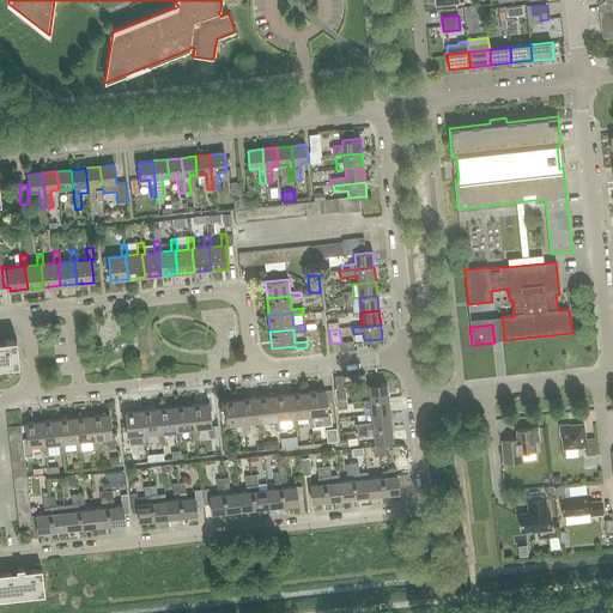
[(0,365),(19,364),(17,339),(0,340),(0,365)]
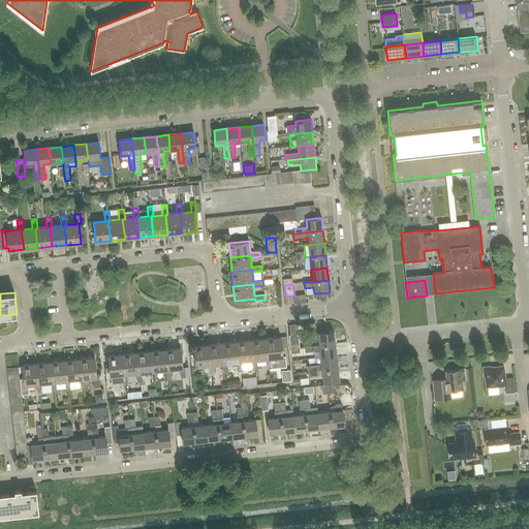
[(289,337),(290,349),(300,348),(299,336),(297,336),(296,324),(289,325),(290,337),(289,337)]
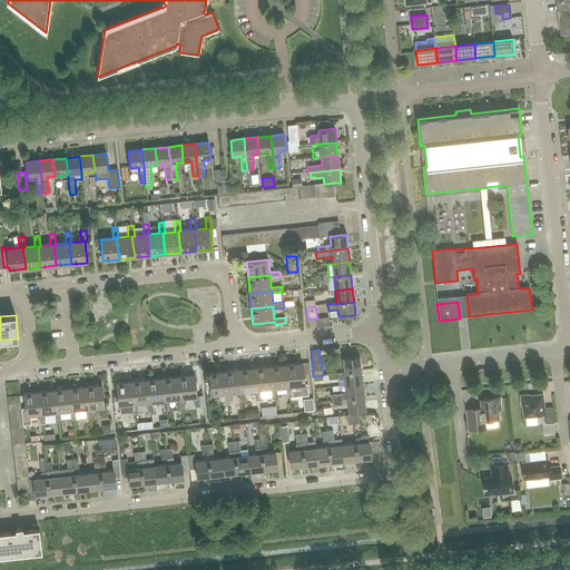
[(344,373),(361,371),(360,357),(343,360),(344,373)]
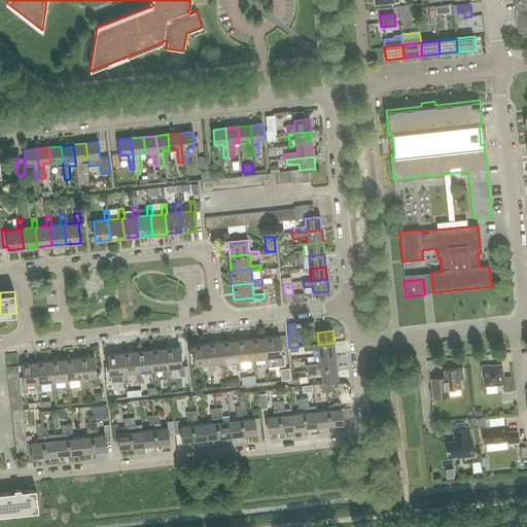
[(280,366),(285,365),(284,356),(282,356),(281,347),(280,337),(265,338),(267,358),(270,358),(270,365),(280,364),(280,366)]
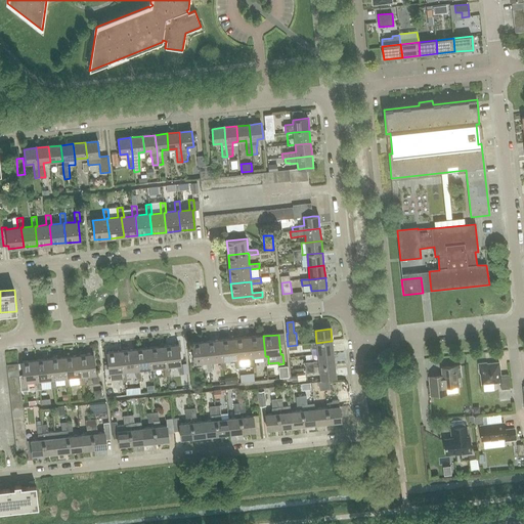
[(268,363),(268,356),(265,356),(263,336),(249,338),(252,357),(254,357),(263,356),(264,365),(269,365),(268,363)]
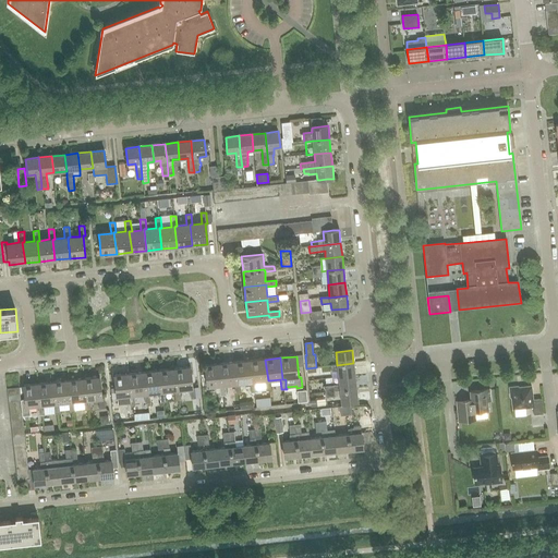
[(271,390),(270,380),(268,380),(265,360),(250,361),(253,383),(255,383),(265,381),(266,391),(271,390)]
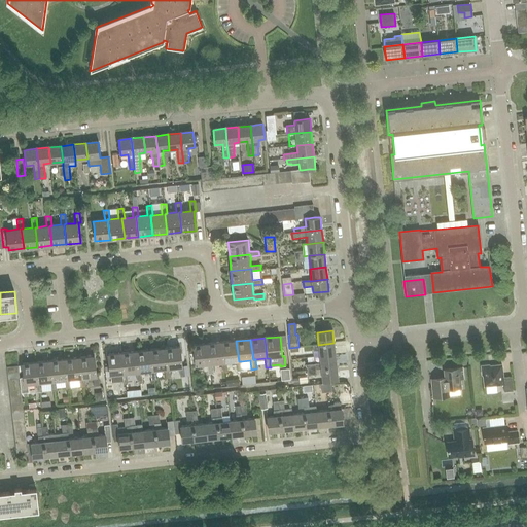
[(242,371),(241,361),(239,361),(236,341),(222,343),(224,362),(226,362),(236,361),(237,371),(242,371)]
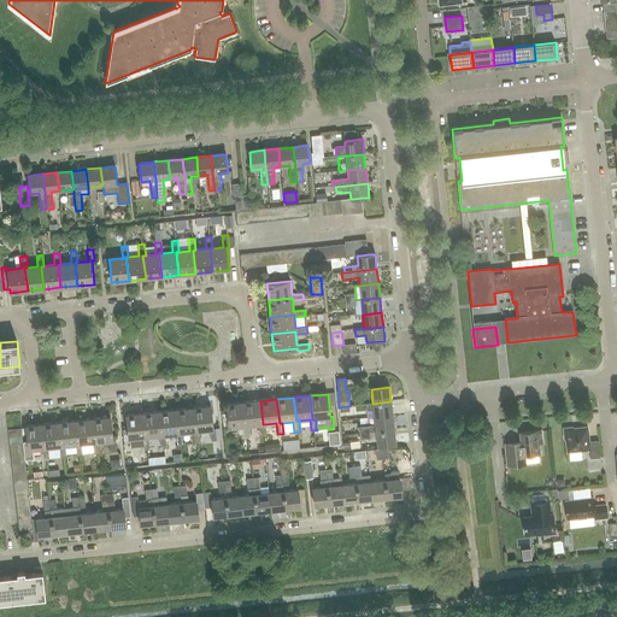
[(266,435),(265,424),(263,424),(260,401),(244,403),(246,427),(248,427),(259,425),(260,436),(266,435)]
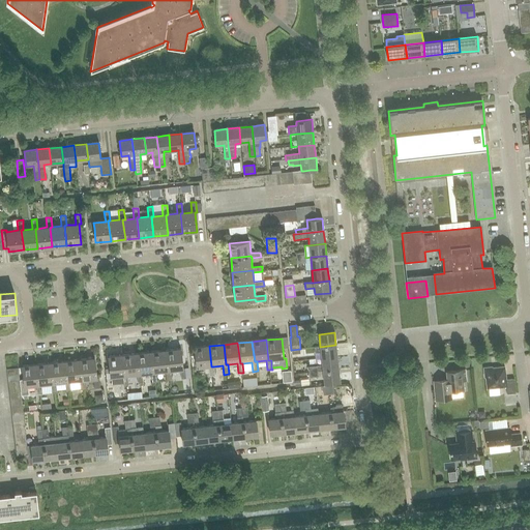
[(322,359),(337,357),(335,345),(320,347),(314,347),(315,353),(321,353),(322,359)]
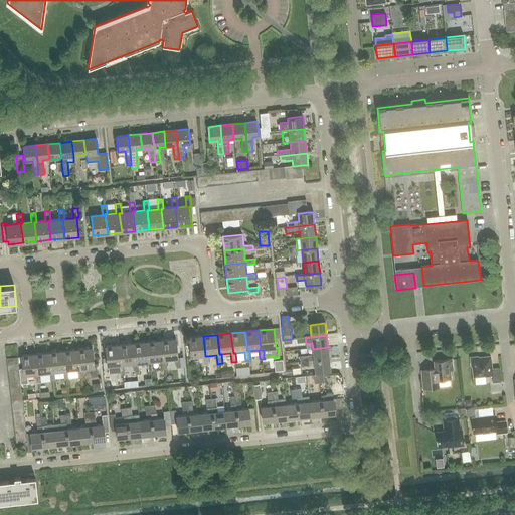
[(208,365),(207,356),(205,356),(203,336),(189,338),(189,345),(185,346),(186,361),(191,361),(191,357),(202,356),(203,365),(208,365)]
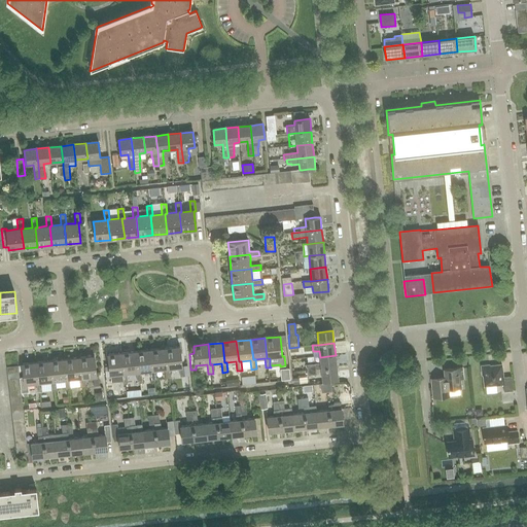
[(180,377),(185,377),(184,366),(182,367),(180,347),(165,349),(168,369),(170,369),(179,367),(180,377)]
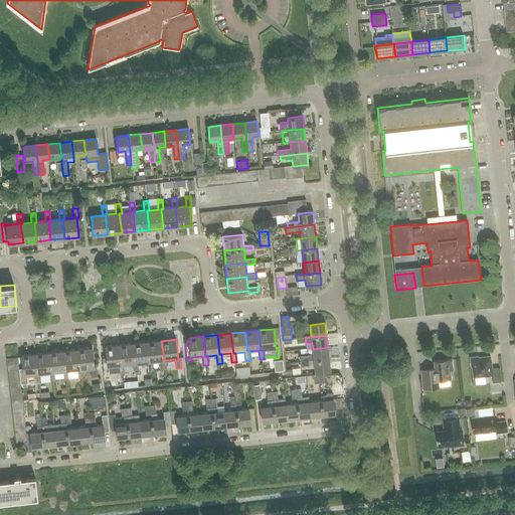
[(167,369),(166,360),(164,360),(161,341),(147,342),(150,362),(152,362),(161,361),(162,370),(167,369)]
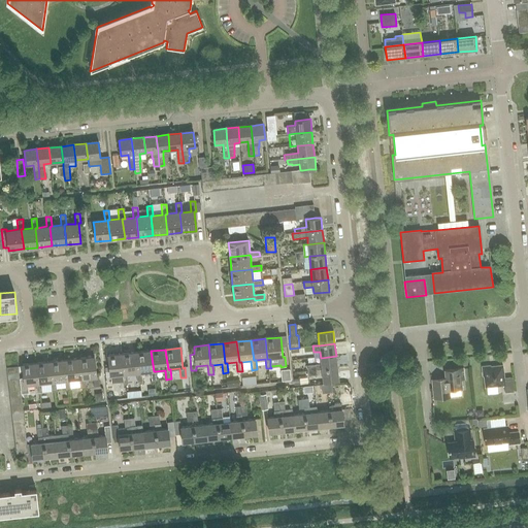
[(157,381),(156,371),(154,371),(151,351),(137,353),(139,372),(141,372),(151,371),(152,381),(157,381)]
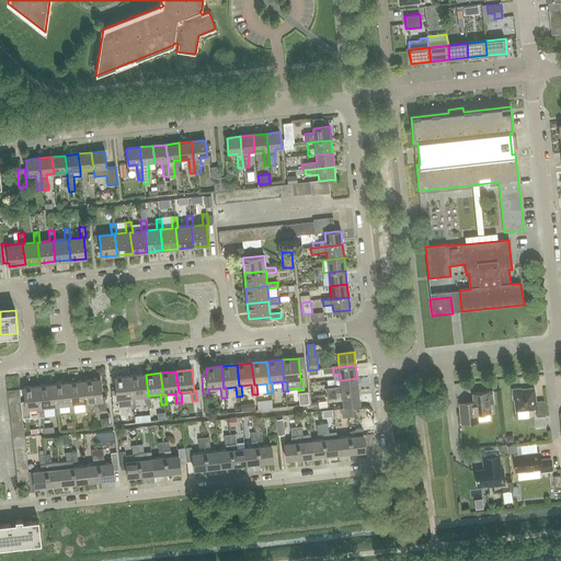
[(151,405),(150,396),(148,396),(146,375),(130,376),(133,398),(135,398),(145,397),(146,407),(151,405)]
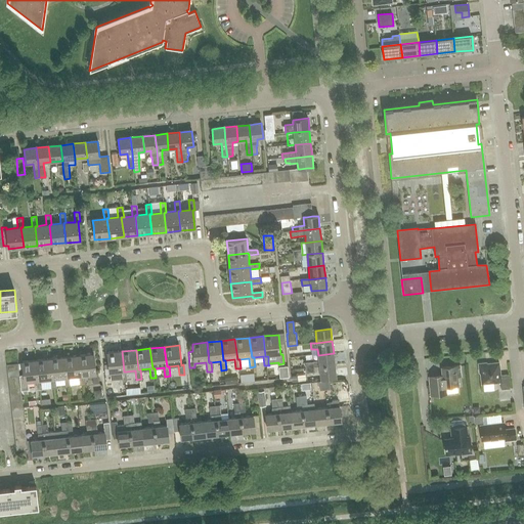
[(127,381),(126,372),(124,372),(122,351),(106,352),(110,381),(122,380),(122,381),(127,381)]
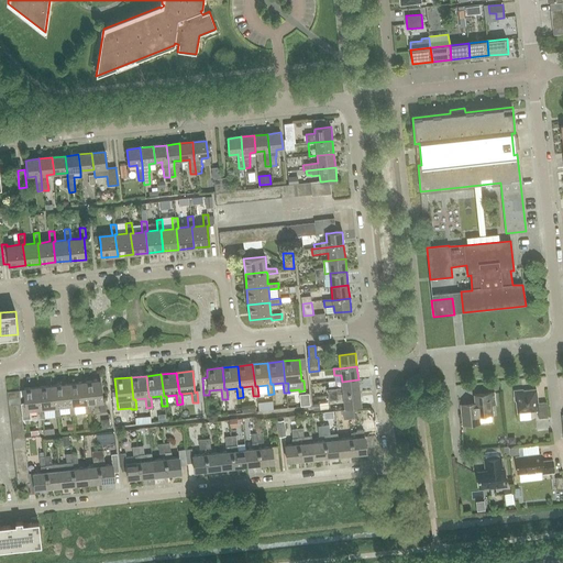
[(338,395),(360,393),(359,379),(342,382),(342,388),(337,388),(337,389),(338,395)]
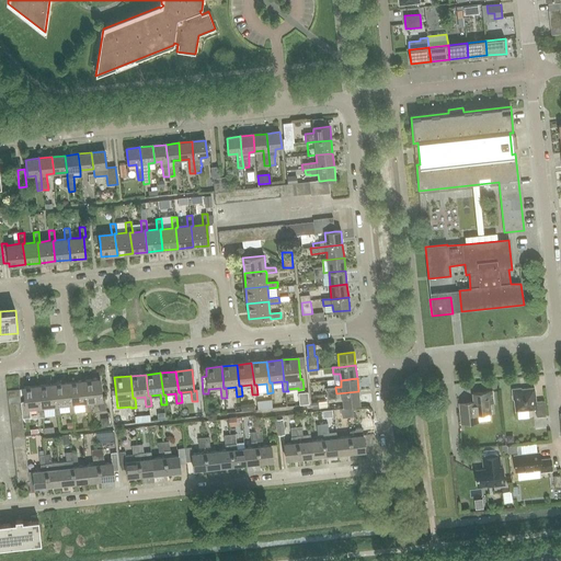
[(90,405),(100,405),(100,411),(105,411),(104,400),(102,400),(100,379),(84,380),(87,402),(89,402),(90,405)]
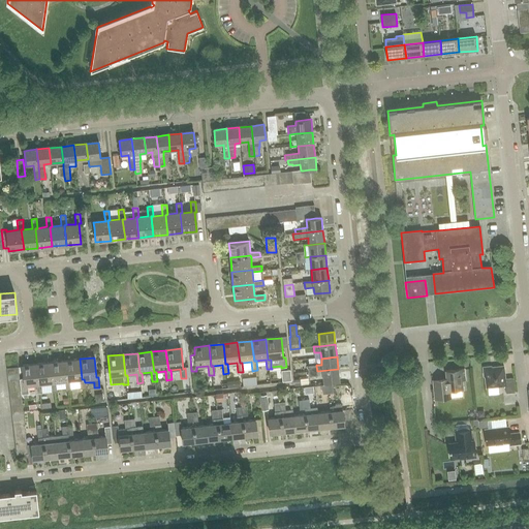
[(85,382),(84,379),(82,379),(80,359),(65,361),(67,381),(69,380),(79,379),(80,390),(85,389),(85,382)]
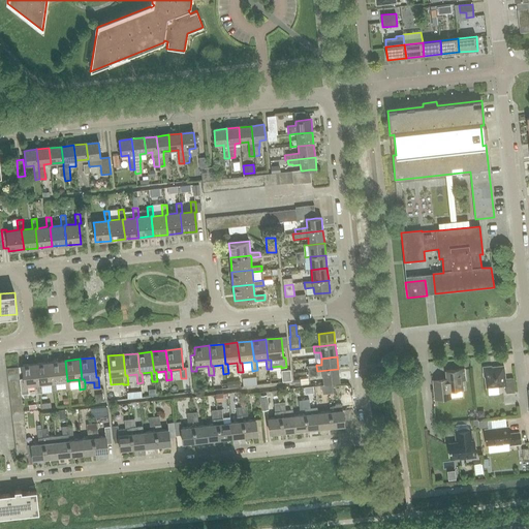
[(70,391),(69,380),(67,381),(65,361),(51,362),(53,382),(56,382),(65,381),(66,391),(70,391)]
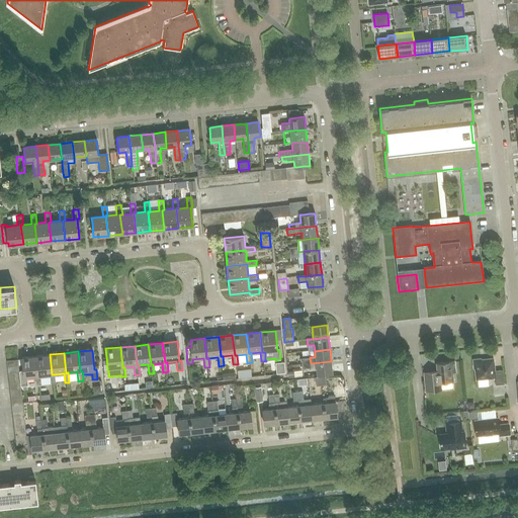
[(56,383),(55,374),(52,374),(50,354),(35,356),(38,376),(40,375),(50,374),(51,384),(56,383)]
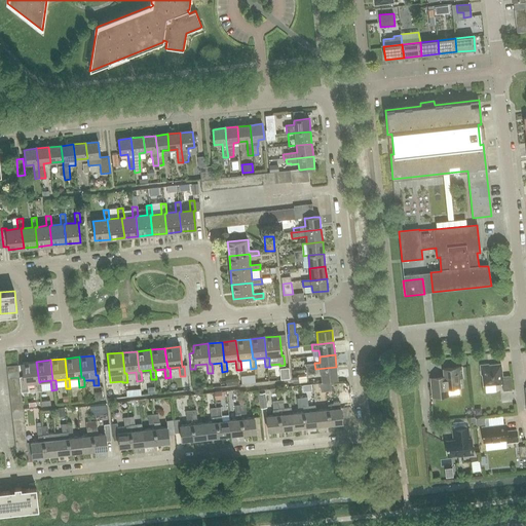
[(42,391),(41,381),(39,382),(36,362),(22,363),(24,377),(20,377),(21,392),(24,391),(28,391),(27,383),(36,382),(37,391),(42,391)]
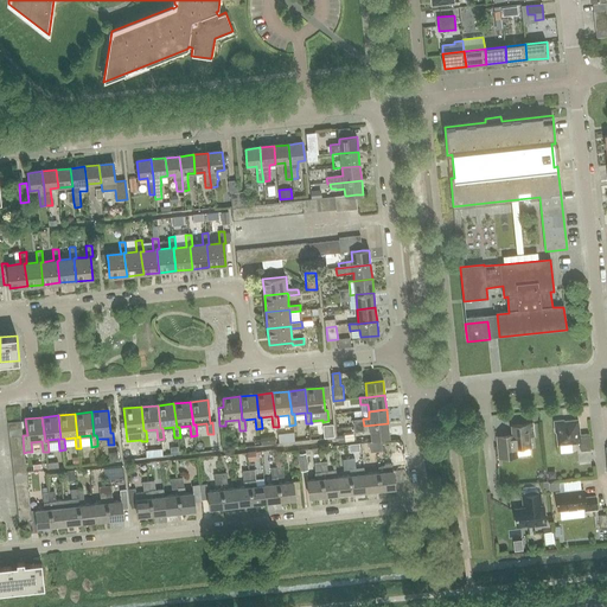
[(590,451),(589,434),(580,435),(577,421),(563,422),(563,421),(554,422),(555,433),(556,433),(557,446),(580,443),(581,452),(590,451)]
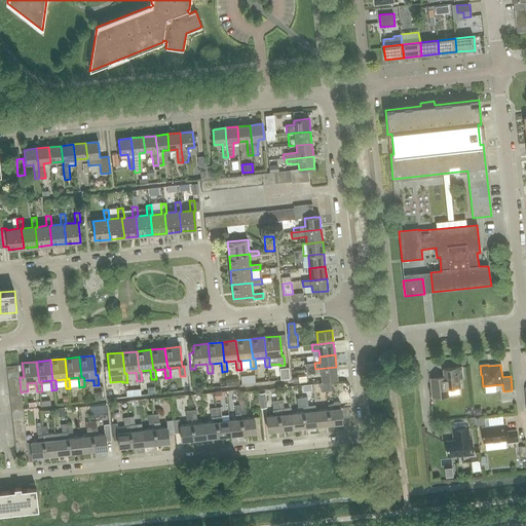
[(322,381),(337,379),(336,367),(315,369),(315,374),(321,373),(322,381)]
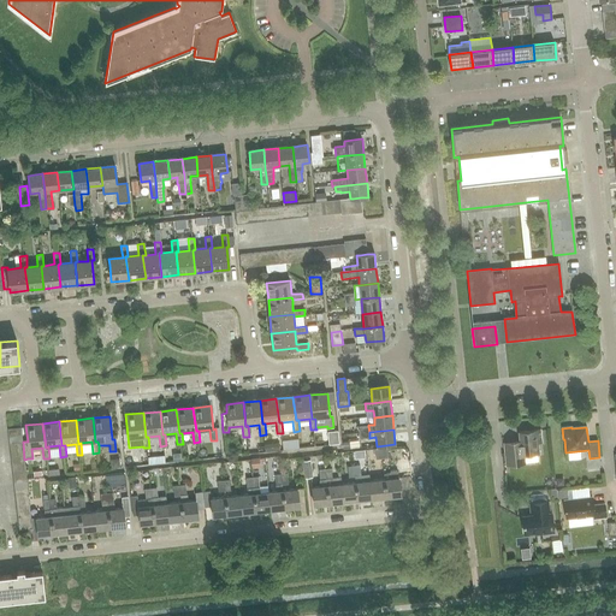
[(327,432),(329,445),(339,444),(338,431),(327,432)]
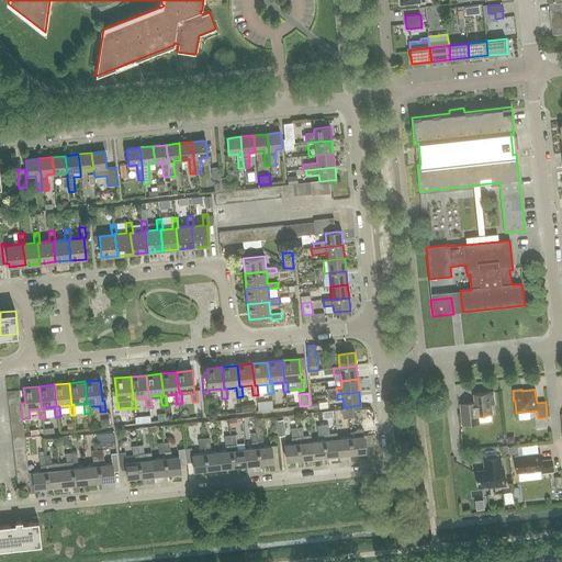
[(460,404),(460,411),(462,425),(475,424),(474,416),(492,415),(490,393),(473,395),(474,402),(460,404)]
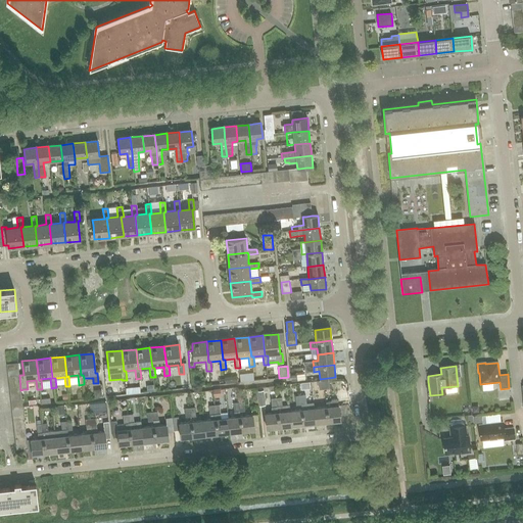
[(253,372),(239,374),(240,382),(254,380),(253,372)]
